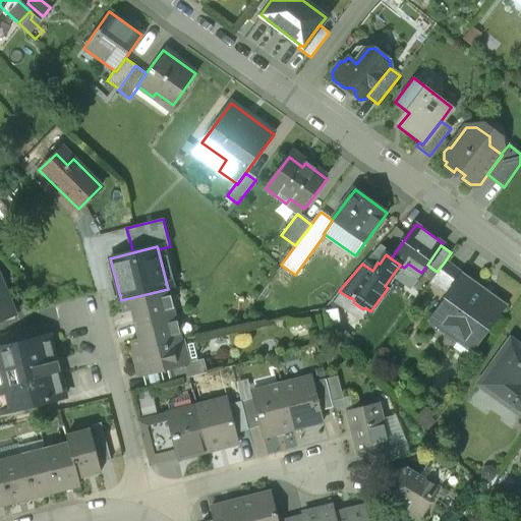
[(462,275),(445,262),(437,272),(429,282),(447,295),(448,294),(447,294),(460,276),(461,277),(462,275)]
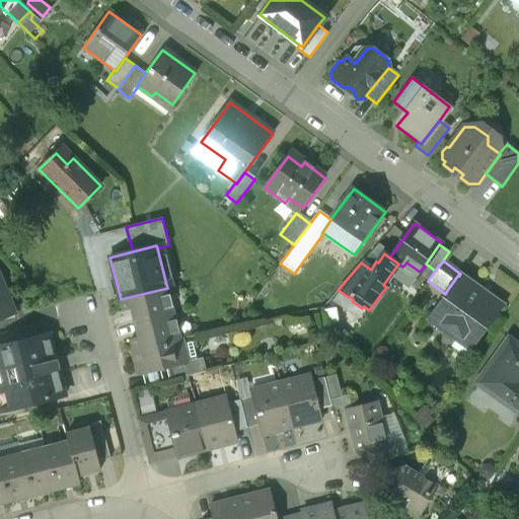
[(459,276),(458,275),(445,293),(446,293),(445,294),(429,317),(456,338),(451,345),(464,354),(477,337),(498,309),(480,297),(483,294),(483,288),(476,284),(471,285),(459,276)]
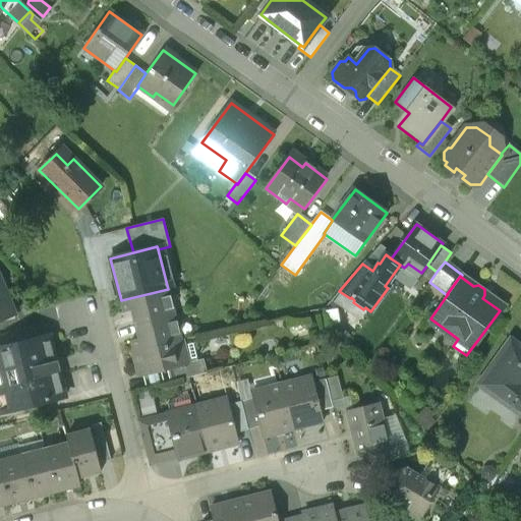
[(0,280),(0,322),(14,315),(8,299),(10,298),(6,288),(3,289),(0,280)]
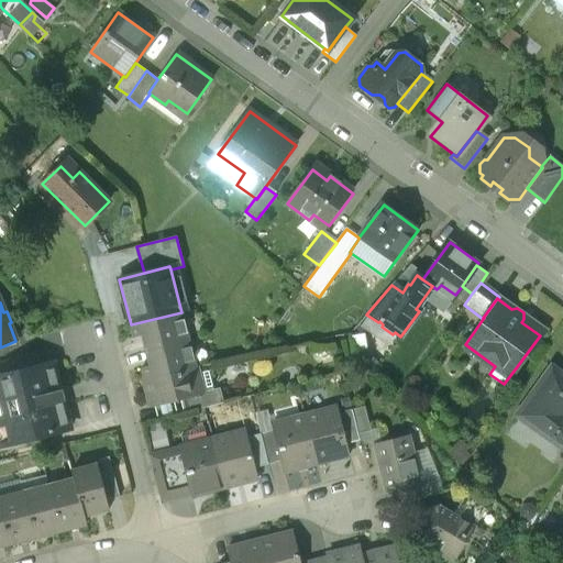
[(181,312),(131,324),(134,337),(142,334),(146,350),(188,340),(181,312)]
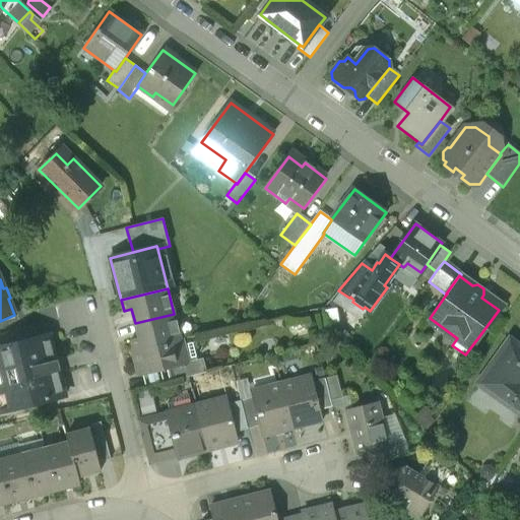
[(174,314),(135,323),(138,337),(131,339),(134,351),(181,339),(174,314)]
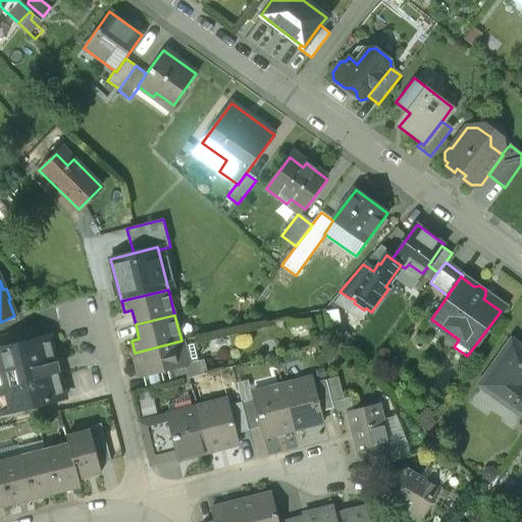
[(7,334),(0,336),(0,349),(10,347),(7,334)]
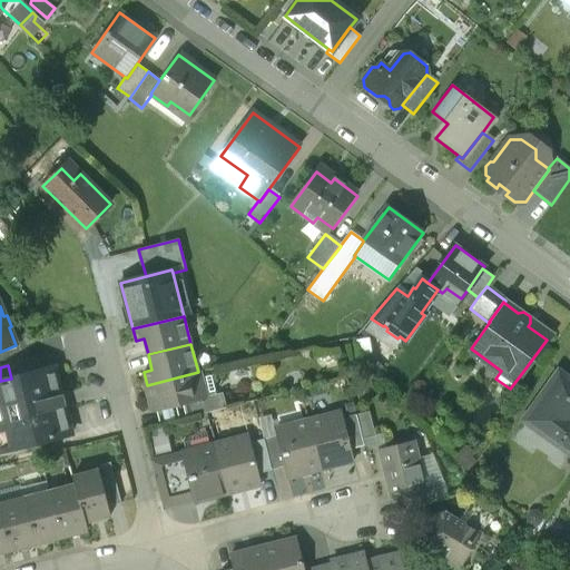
[(0,381),(0,449),(1,452),(70,434),(52,367),(11,379),(0,381)]
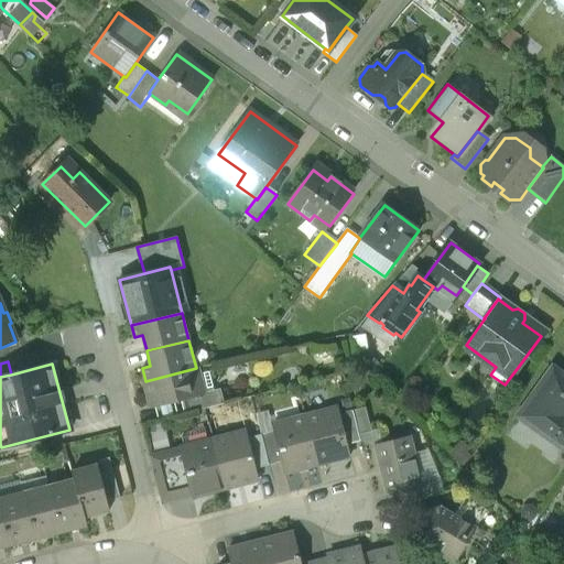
[(563,373),(552,365),(516,415),(563,449),(563,373)]
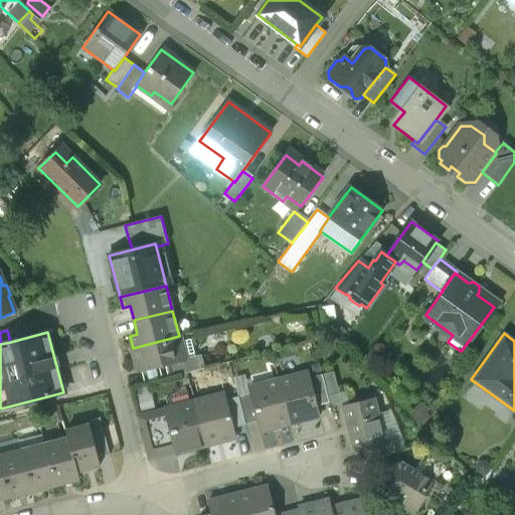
[(179,336),(133,348),(138,371),(166,364),(185,359),(184,358),(179,336)]
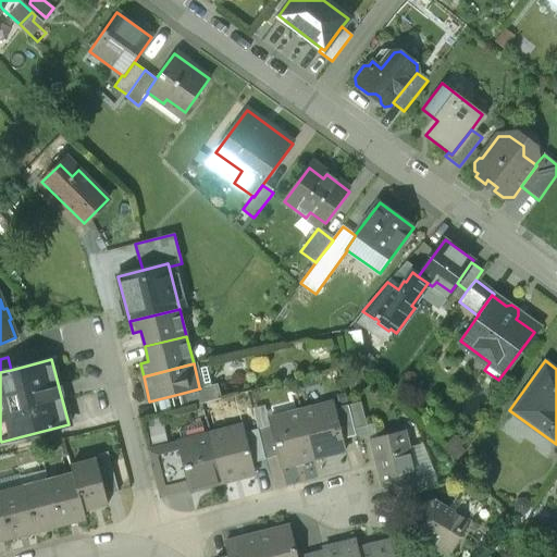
[(200,388),(180,394),(183,408),(221,398),(217,383),(199,387),(200,388)]
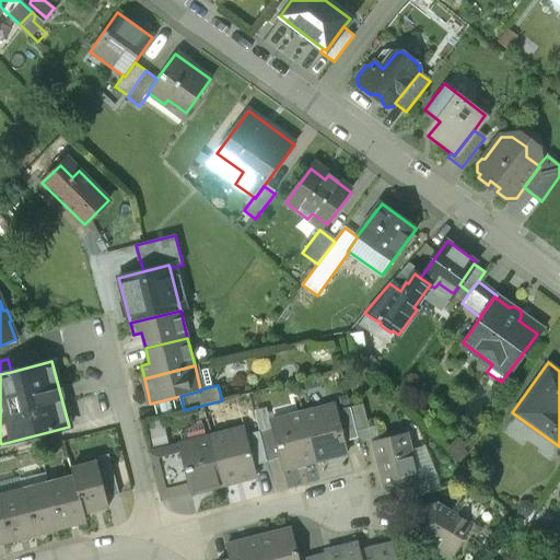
[(362,405),(350,408),(357,432),(369,429),(362,405)]
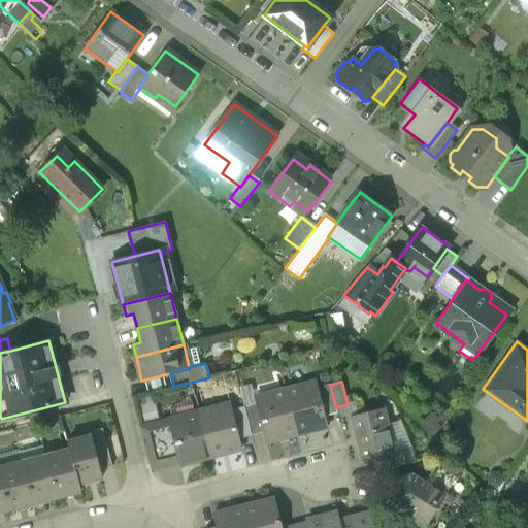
[(317,383),(286,390),(297,434),(328,427),(325,417),(318,388),(317,383)]
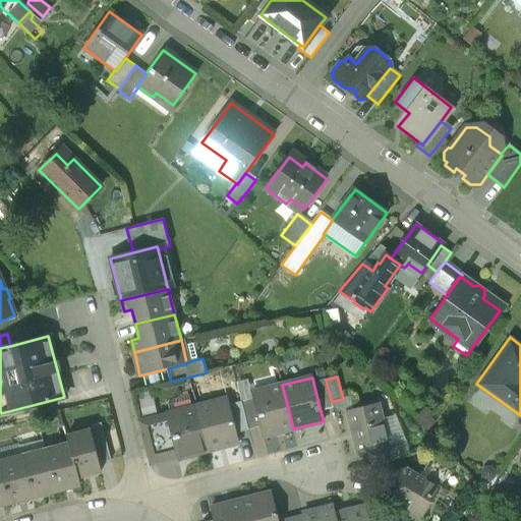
[(326,380),(313,383),(321,411),(333,408),(332,402),(326,380)]
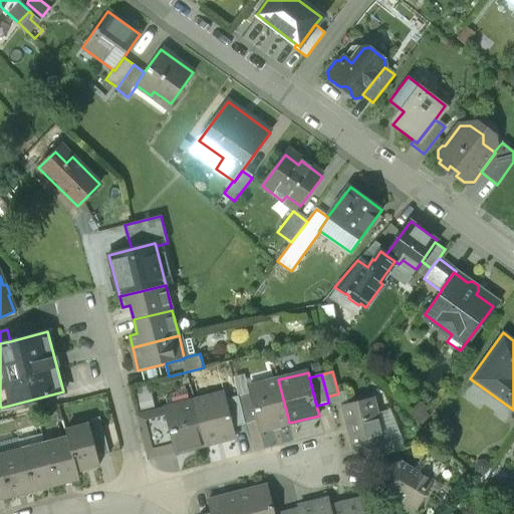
[(278,379),(247,388),(256,421),(258,431),(289,423),(278,379)]
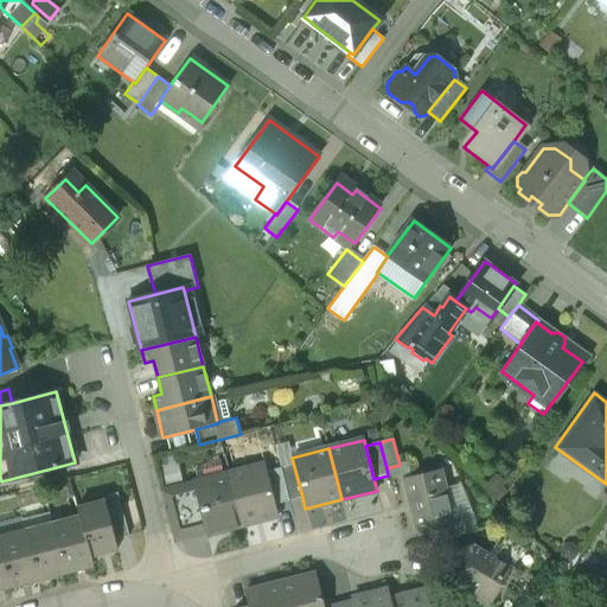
[(293,464),(280,467),(288,500),(302,497),(293,464)]
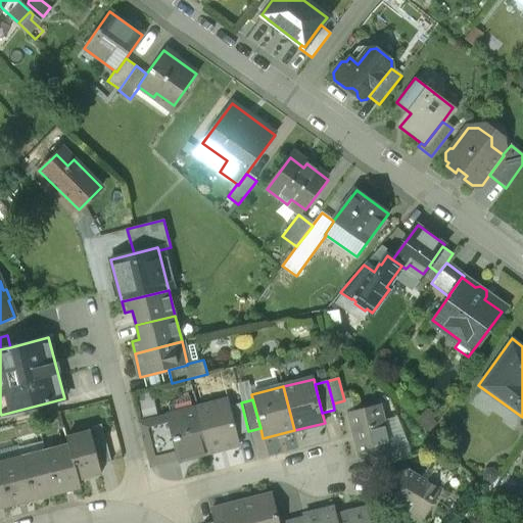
[(228,400),(197,409),(208,453),(239,444),(237,434),(229,406),(228,400)]
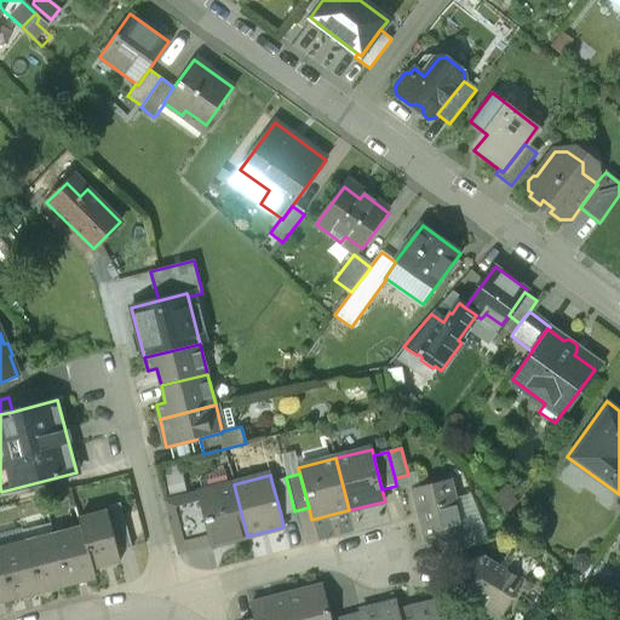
[(294,511),(286,477),(271,481),(281,515),(294,511)]
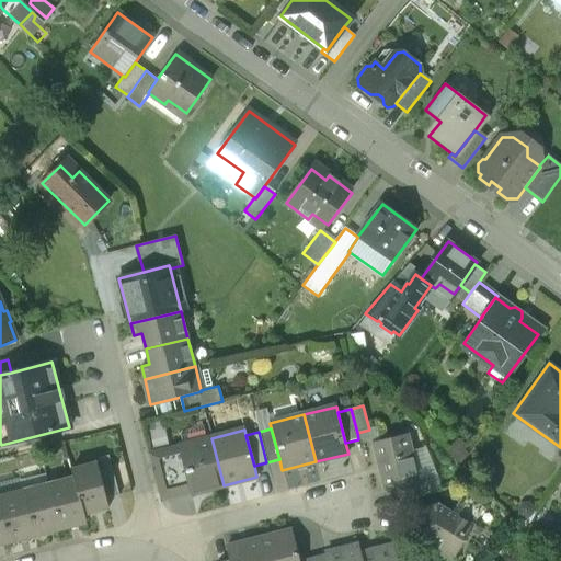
[(405,434),(371,444),(384,490),(397,487),(418,481),(418,479),(405,434)]
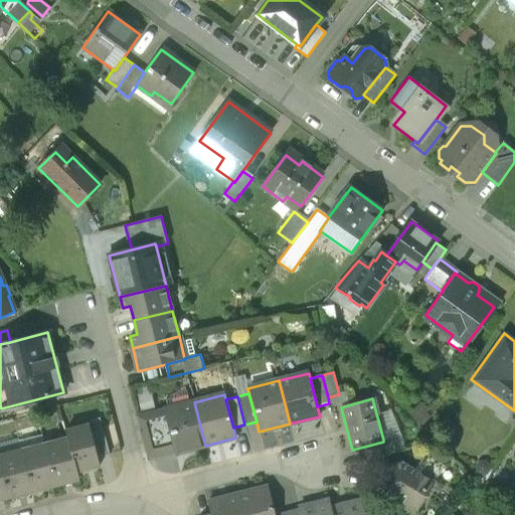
[(194,402),(162,409),(163,413),(153,416),(162,452),(173,449),(174,453),(205,446),(194,402)]
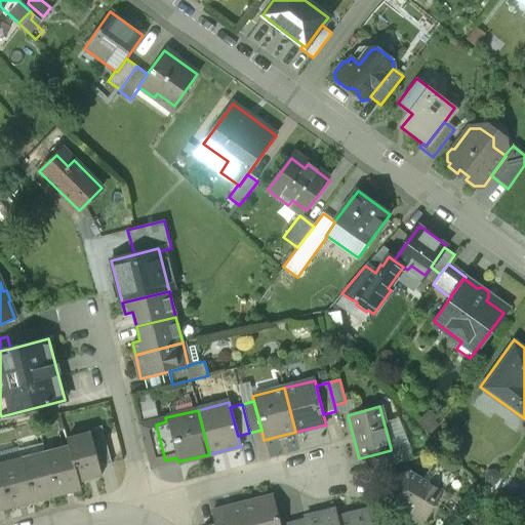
[(156,420),(139,425),(150,465),(165,460),(156,425),(155,421),(156,421),(156,420)]
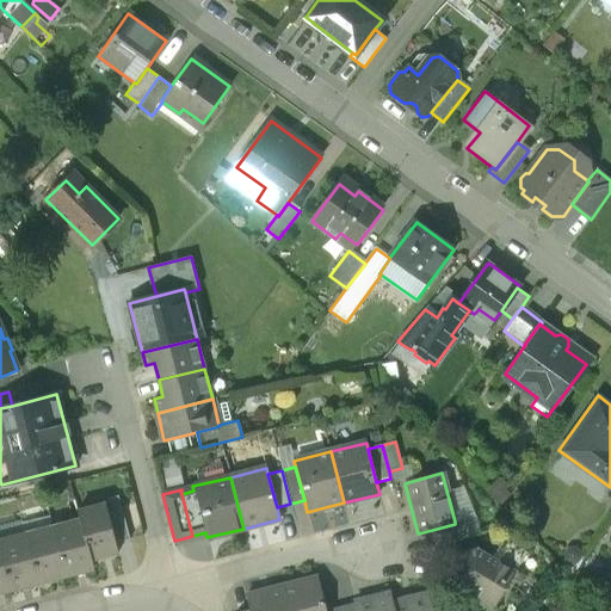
[(105,505),(79,512),(80,520),(91,559),(117,553),(115,543),(109,518),(105,505)]
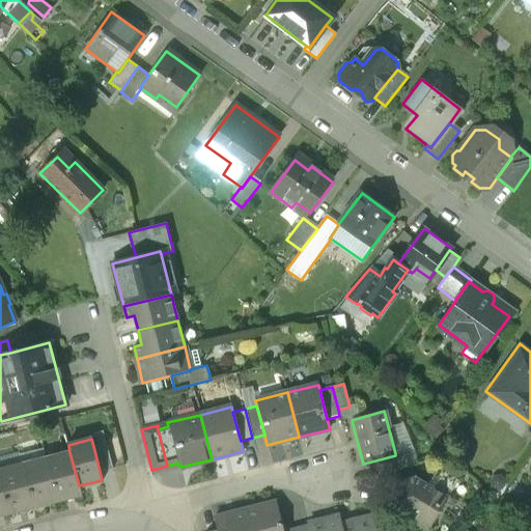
[(107,447),(94,450),(100,472),(112,469),(107,447)]
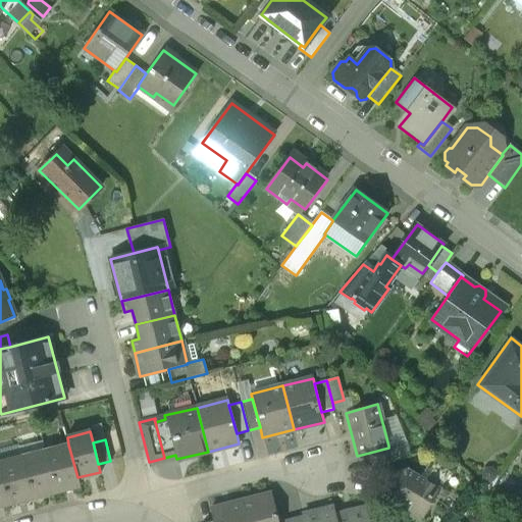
[(388,448),(369,453),(372,464),(399,457),(396,444),(388,446),(388,448)]
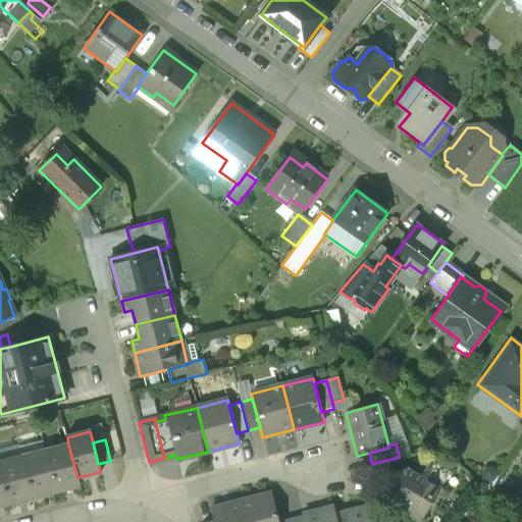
[(68,445),(45,451),(56,491),(80,485),(77,477),(68,445)]
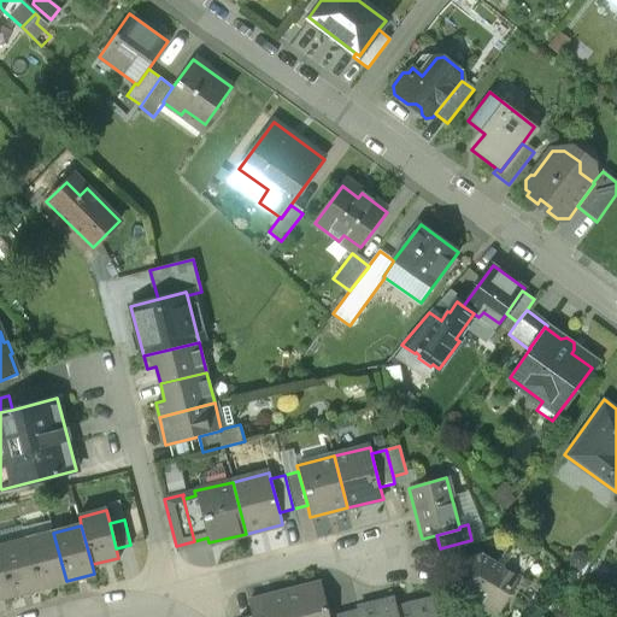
[(53,533),(25,540),(37,588),(66,581),(53,533)]
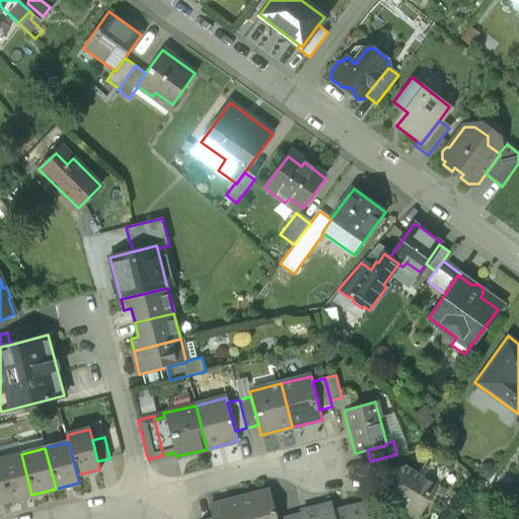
[(21,454),(0,459),(0,469),(8,501),(31,495),(21,454)]
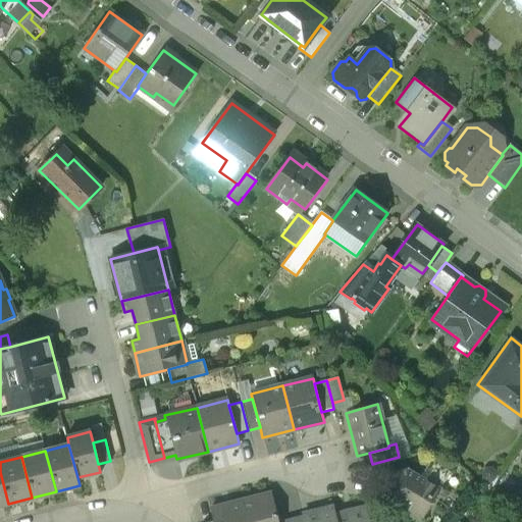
[(440,459),(431,457),(421,475),(441,487),(450,472),(444,469),(440,459)]
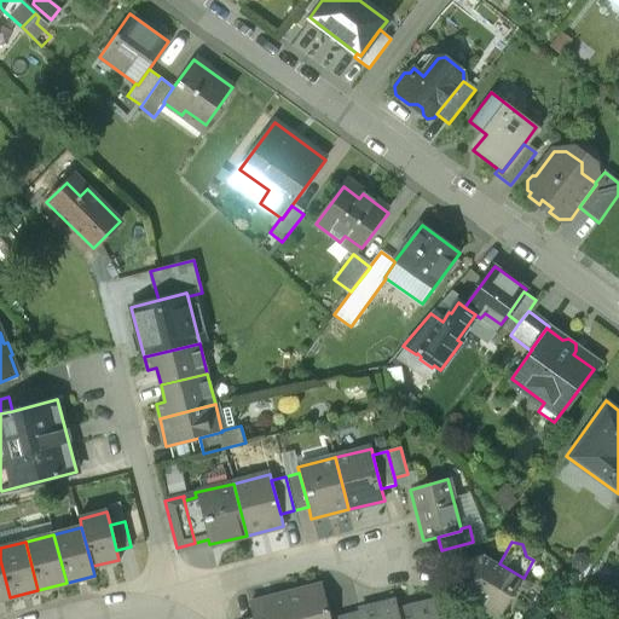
[(484,554),(453,562),(463,602),(475,600),(484,605),(487,617),(502,613),(524,578),(499,563),(484,554)]
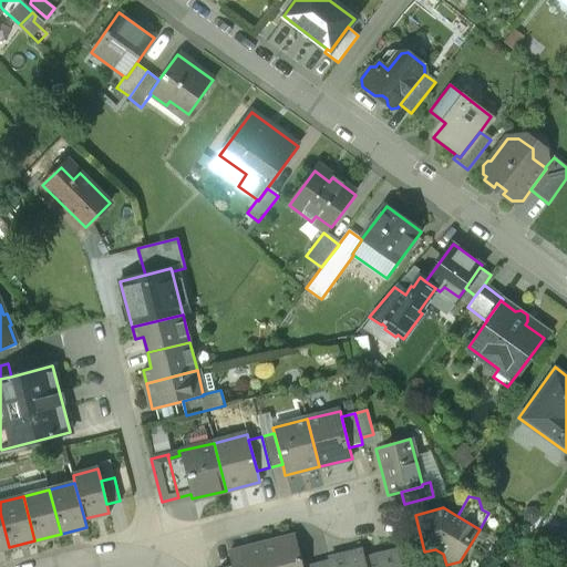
[(296,536),(261,544),(267,566),(303,566),(296,536)]
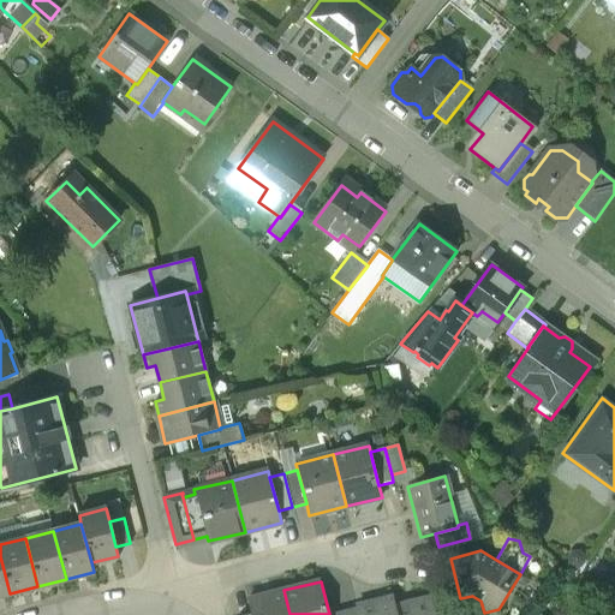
[(290,614),(284,590),(248,599),(251,614),(290,614)]
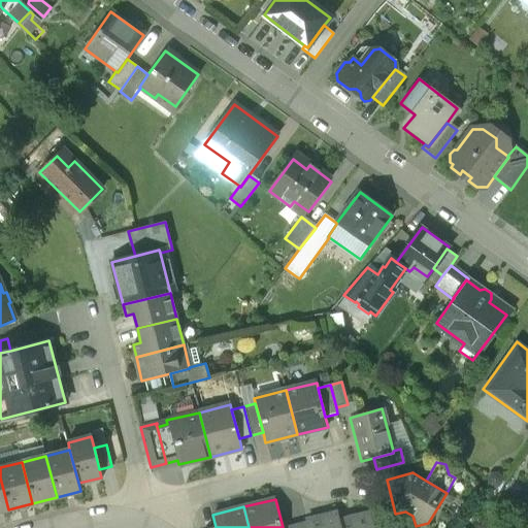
[(386,527),(383,510),(370,514),(373,527),(386,527)]
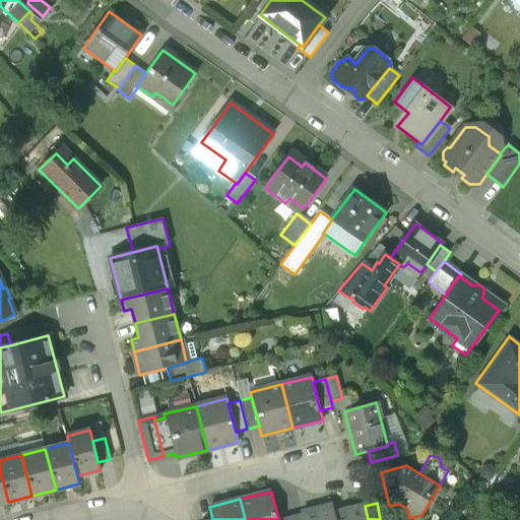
[(333,505),(302,513),(303,519),(335,519),(334,513),(335,513),(333,505)]
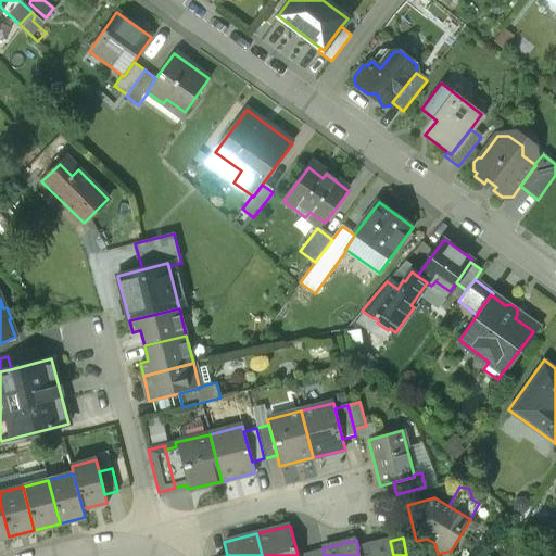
[(358,548),(357,548),(358,555),(393,555),(390,541),(358,548)]
